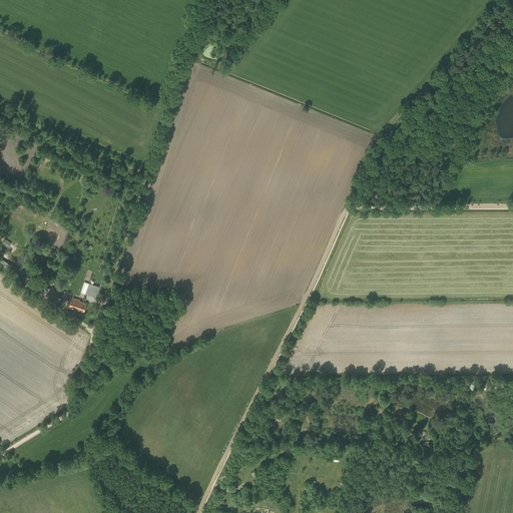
[(2,242),(9,247),(11,243),(4,238),(2,242)]
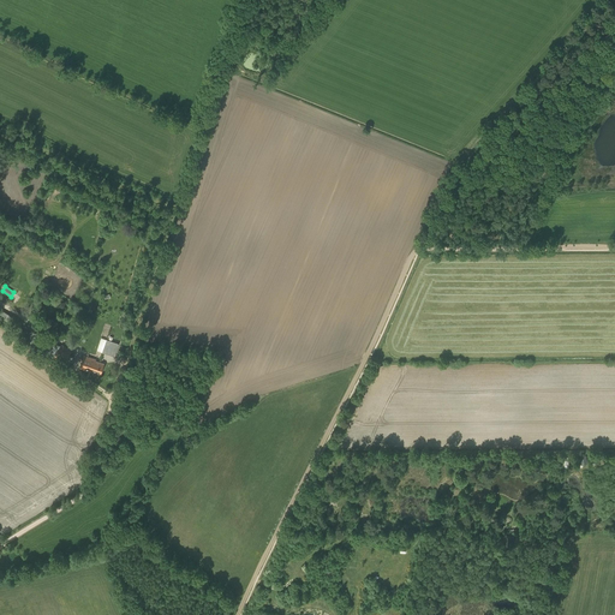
[(29,339),(31,339),(29,344),(35,346),(41,335),(34,330),(29,339)]
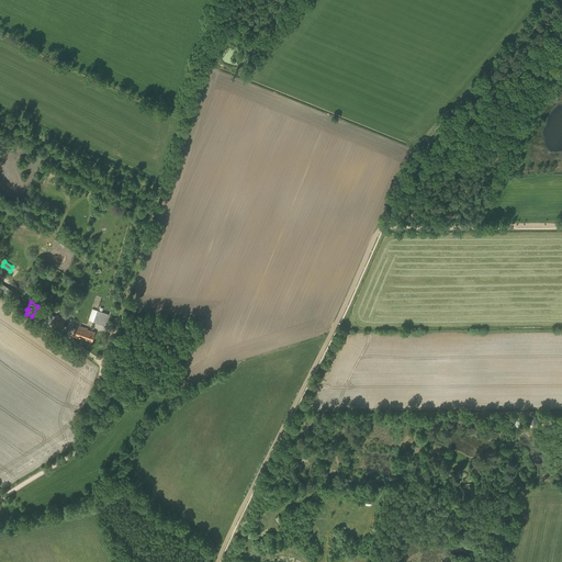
[(97,311),(96,312),(93,312),(90,321),(104,326),(109,314),(97,311)]
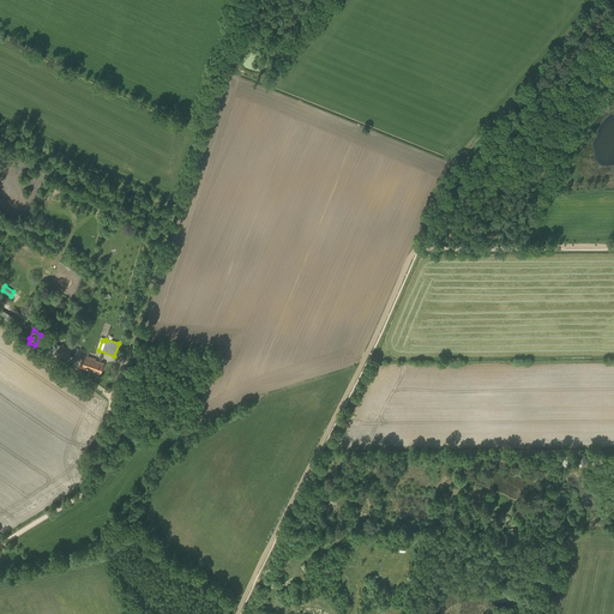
[(60,345),(54,341),(46,354),(61,365),(72,350),(62,343),(60,345)]
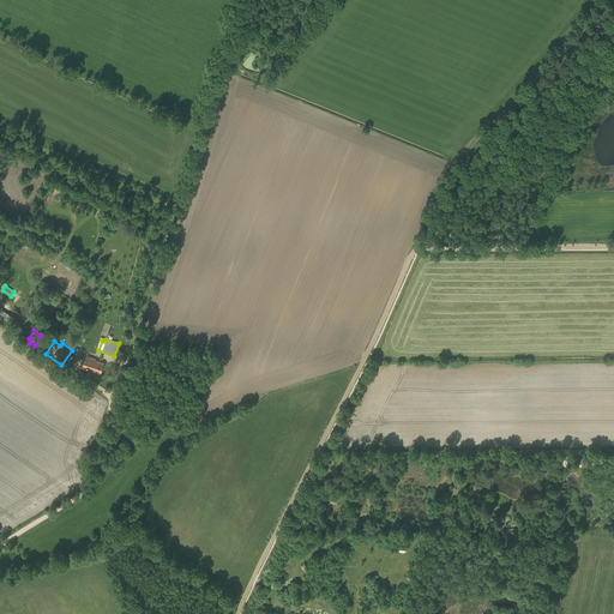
[(89,369),(101,373),(104,363),(96,360),(96,359),(84,355),(79,367),(89,371),(89,369)]
